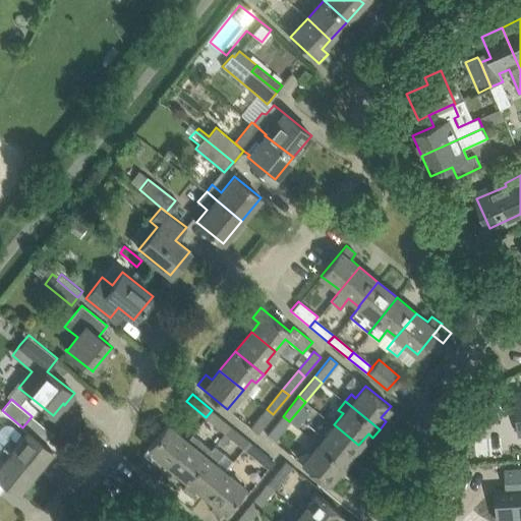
[(250,428),(257,433),(273,414),(267,409),(250,428)]
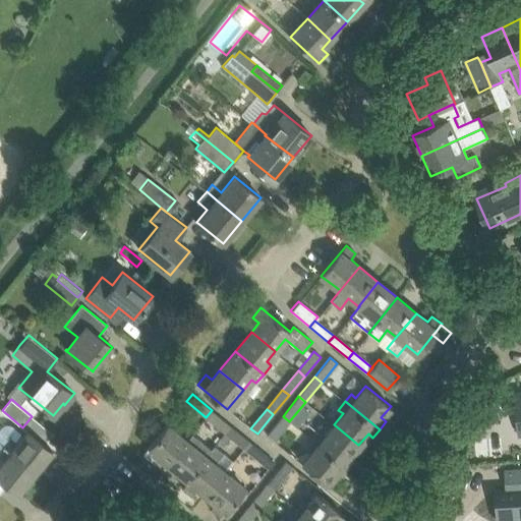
[(231,425),(212,410),(206,417),(225,432),(231,425)]
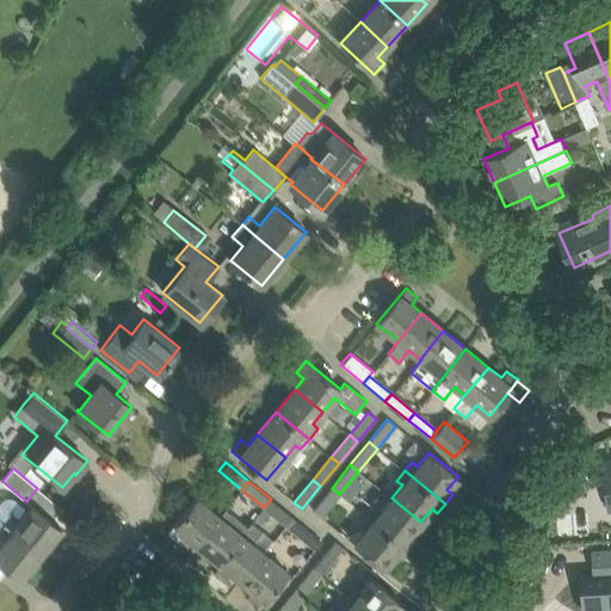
[(313,511),(321,518),(339,494),(332,488),(313,511)]
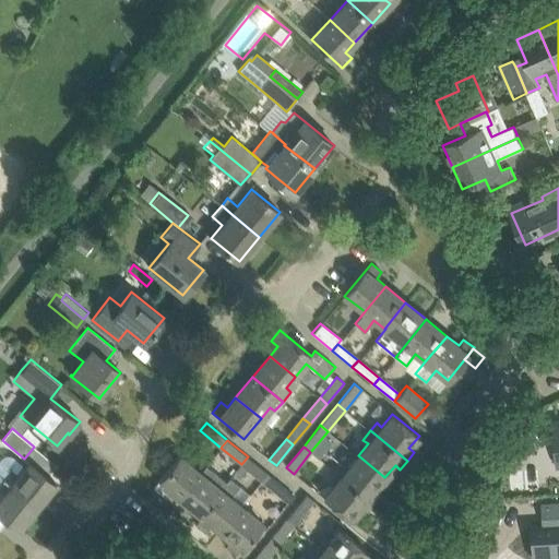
[(4,455),(0,459),(0,475),(38,507),(57,484),(30,462),(26,466),(11,455),(8,454),(4,455)]
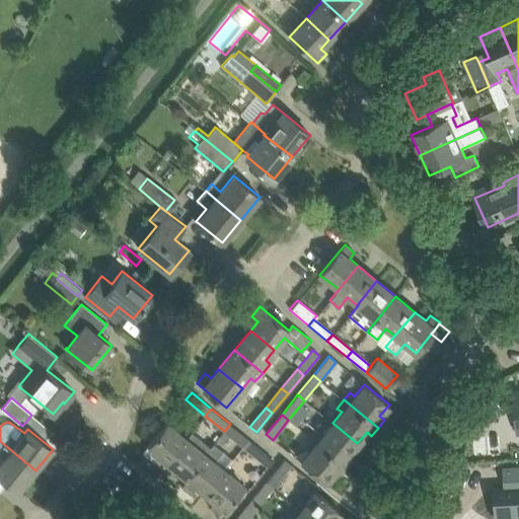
[(157,454),(166,462),(187,438),(167,423),(143,453),(152,460),(157,454)]
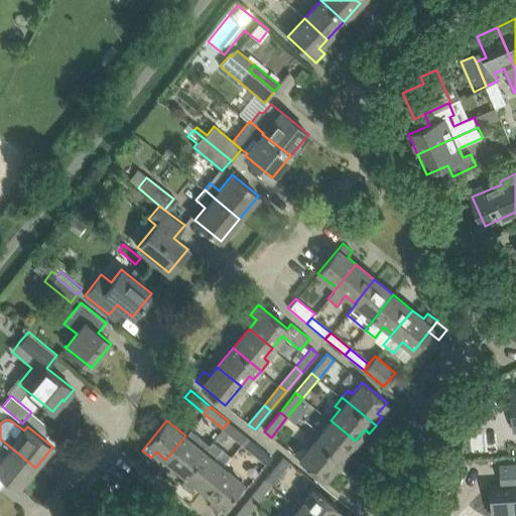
[(321,432),(316,428),(309,436),(345,464),(351,456),(346,452),(355,440),(331,420),(321,432)]
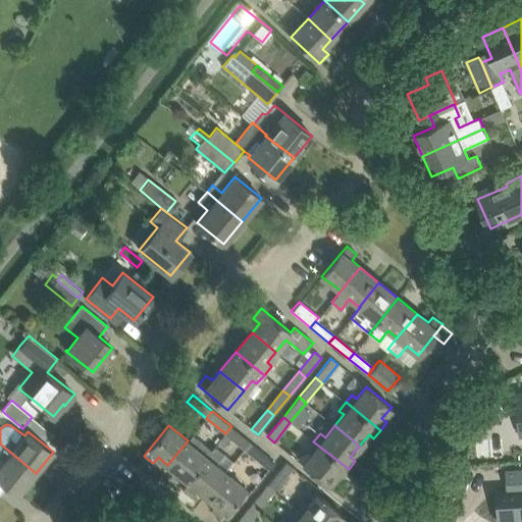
[(231,426),(225,433),(245,450),(251,442),(231,426)]
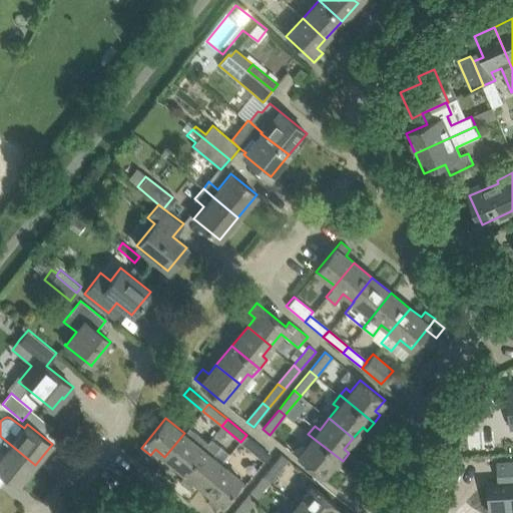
[(184,433),(164,457),(183,472),(206,444),(207,443),(188,428),(184,433)]
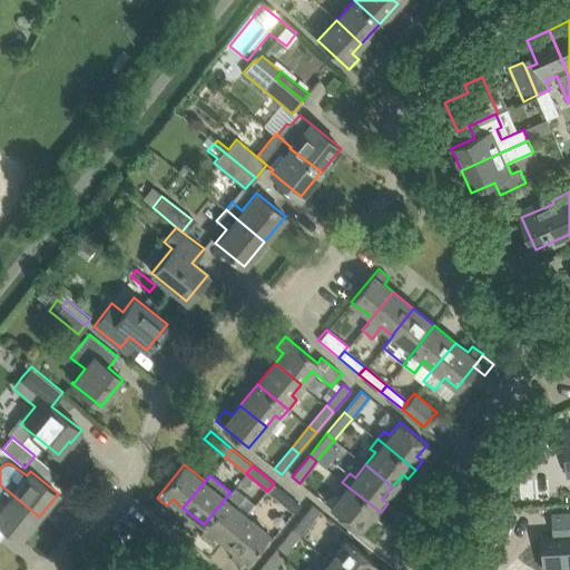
[(373,521),(381,512),(342,482),(335,491),(341,494),(330,508),(357,530),(369,517),(373,521)]
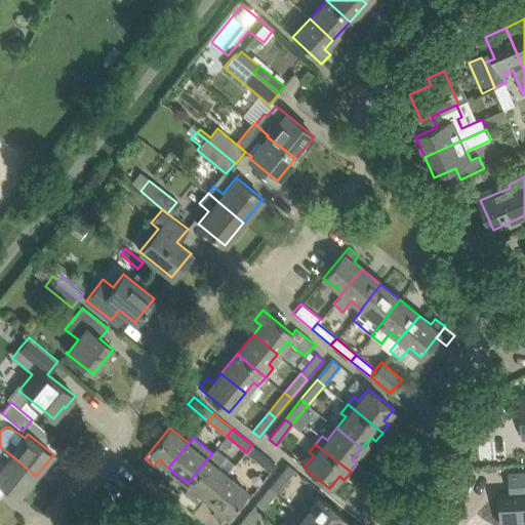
[(271,472),(277,465),(252,445),(246,452),(271,472)]
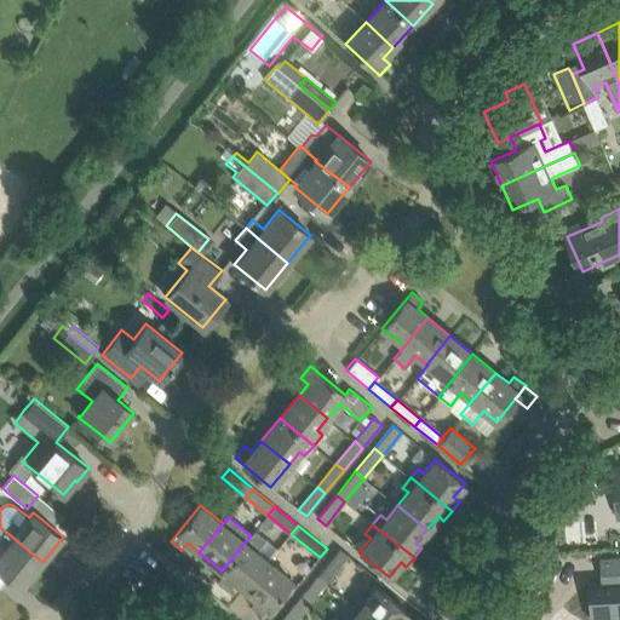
[(0,568),(22,586),(42,562),(0,527),(0,568)]
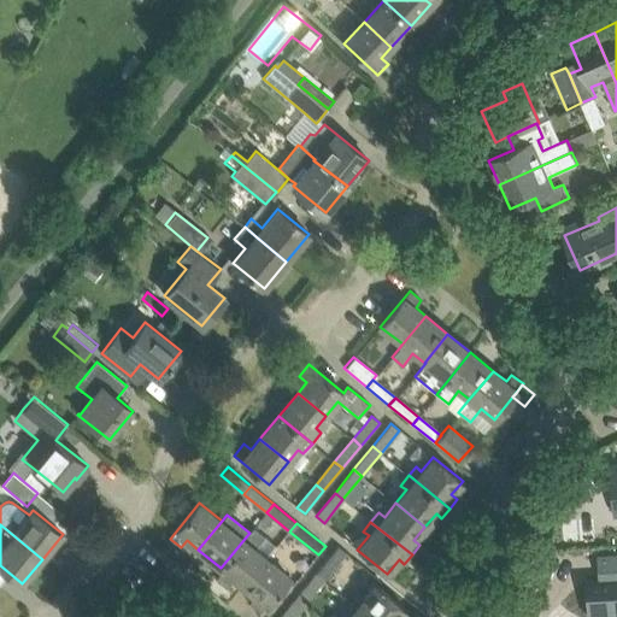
[(221,568),(215,575),(227,585),(231,577),(244,587),(268,558),(254,548),(264,536),(253,528),(250,533),(248,534),(221,568)]
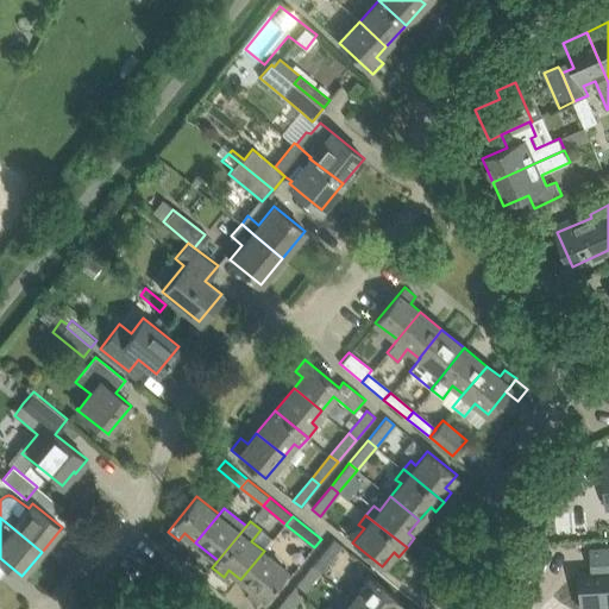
[(312,566),(320,572),(338,550),(341,545),(333,539),(312,566)]
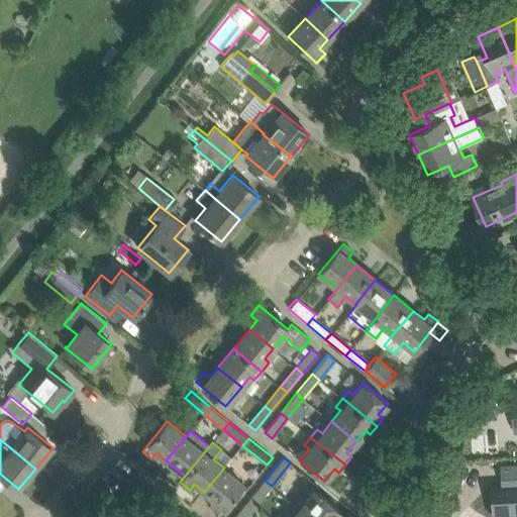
[(502,487),(492,488),(494,516),(516,516),(516,462),(501,464),(502,487)]
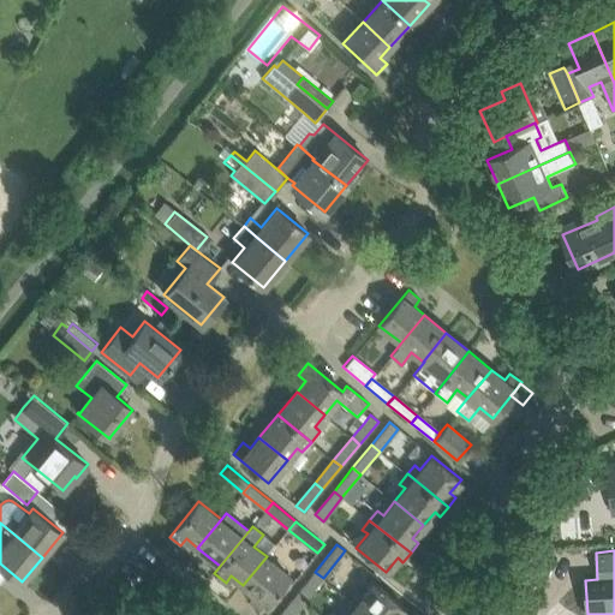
[(260,610),(290,575),(267,556),(243,585),(255,595),(249,602),(260,610)]
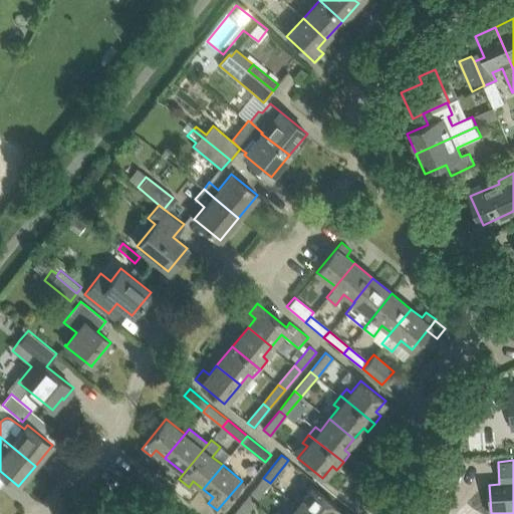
[(263,478),(247,497),(254,502),(270,483),(263,478)]
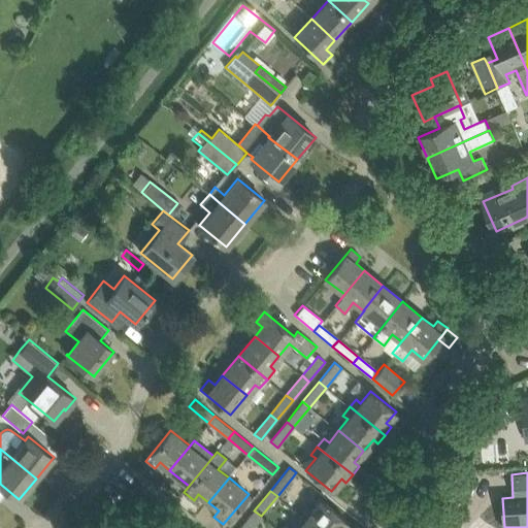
[(311,512),(307,507),(300,516),(315,527),(340,527),(347,521),(322,500),(311,512)]
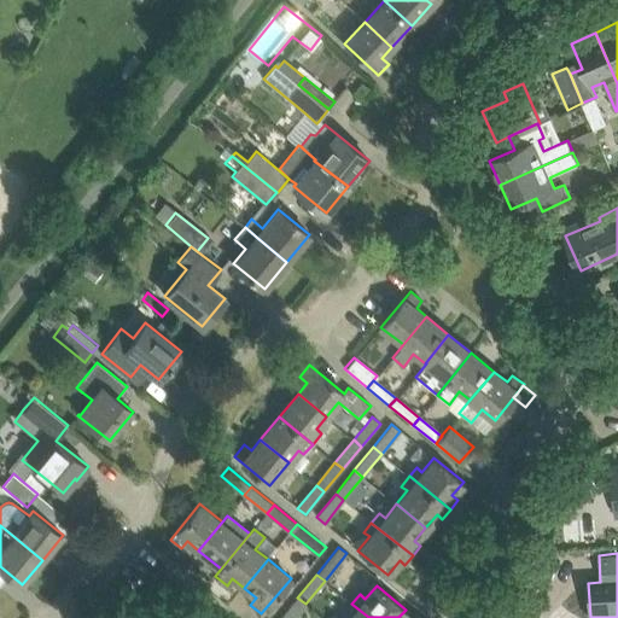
[(297,598),(280,617),(293,617),(305,605),(305,604),(297,598)]
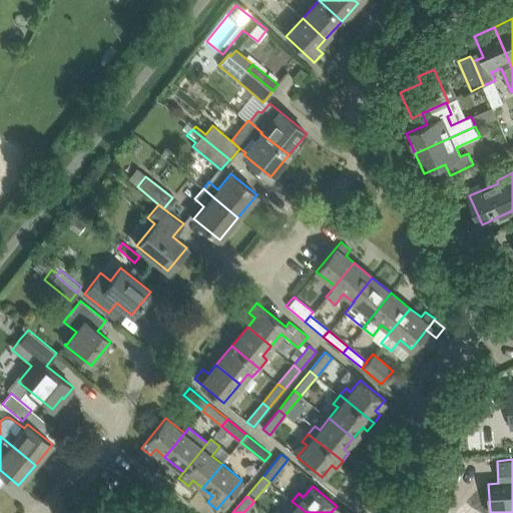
[(306,512),(292,501),(286,509),(290,512),(306,512)]
